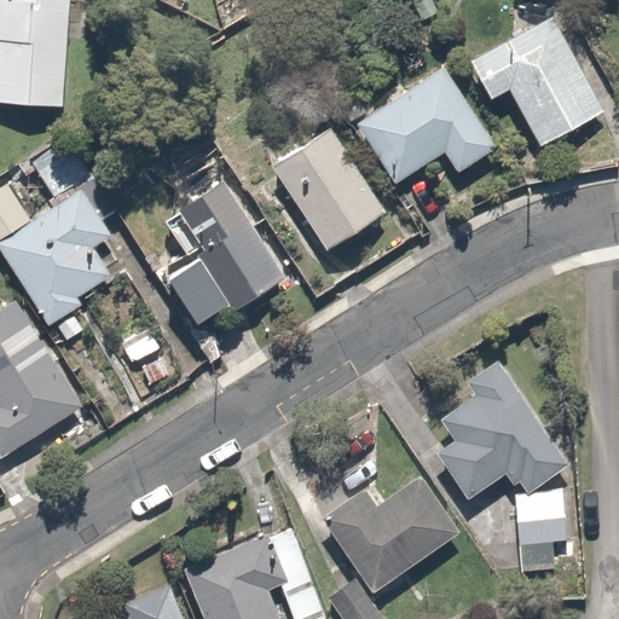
[(80,0),(4,0),(0,0),(0,48),(1,48),(0,68),(0,104),(74,109),(80,0)]
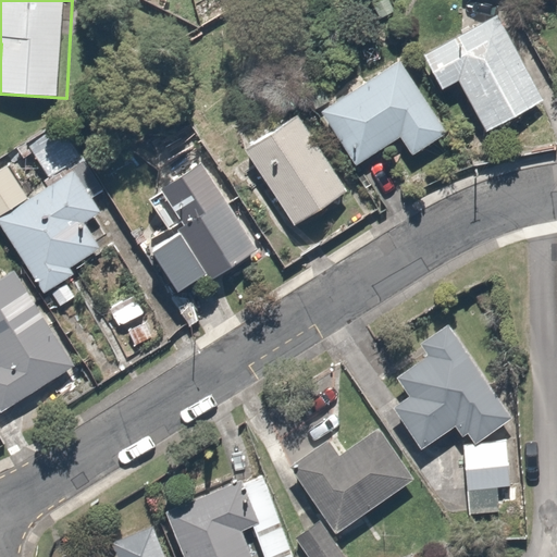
[(499,12),(421,64),(442,95),(457,85),(490,135),(554,93),(499,12)]
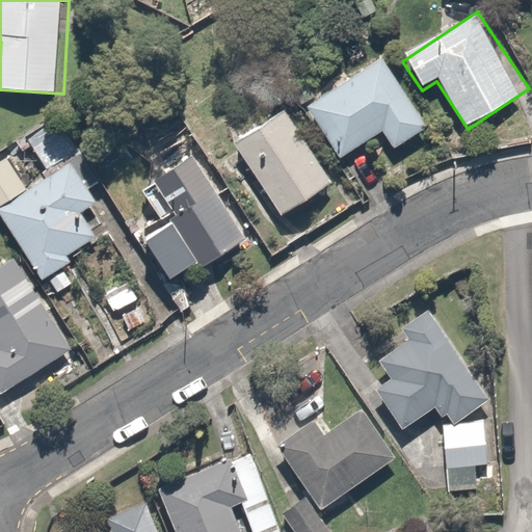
[(304,107),(344,160),(382,132),(396,151),(430,125),(376,53),(304,107)]
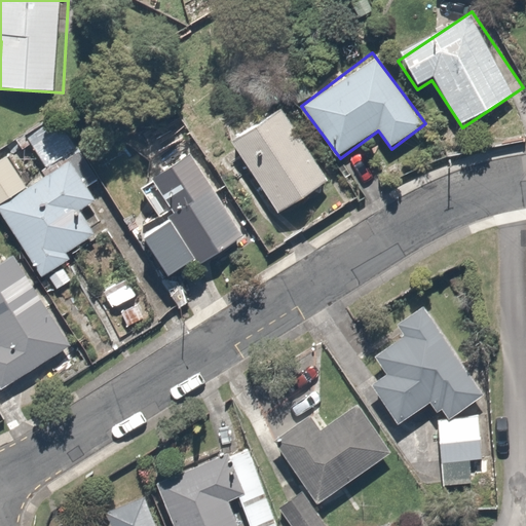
[(329,180),(283,108),(229,143),(275,214),(329,180)]
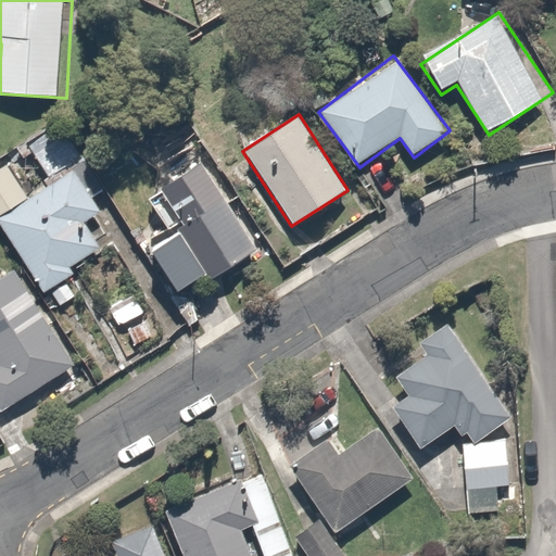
[(29,140),(51,178),(23,194),(9,169),(0,175),(0,227),(46,306),(129,256),(79,171),(91,163),(65,118),(29,140)]
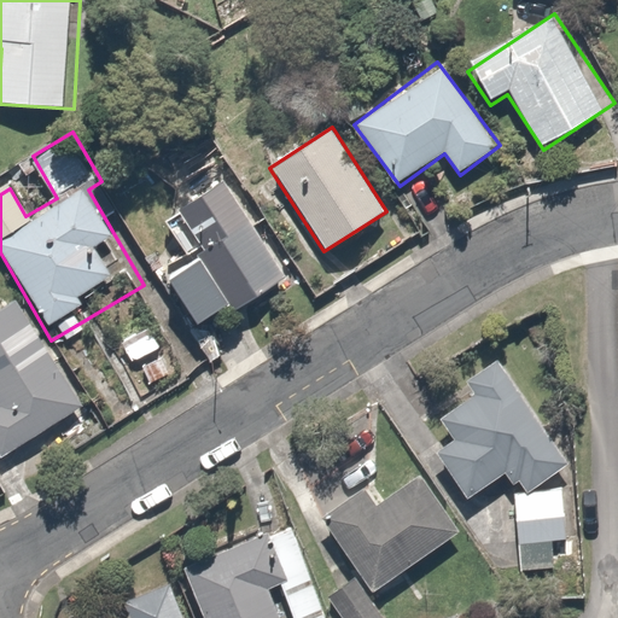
[(193,263),(168,283),(204,330),(229,310),(234,316),(291,273),(220,180),(163,223),(193,263)]
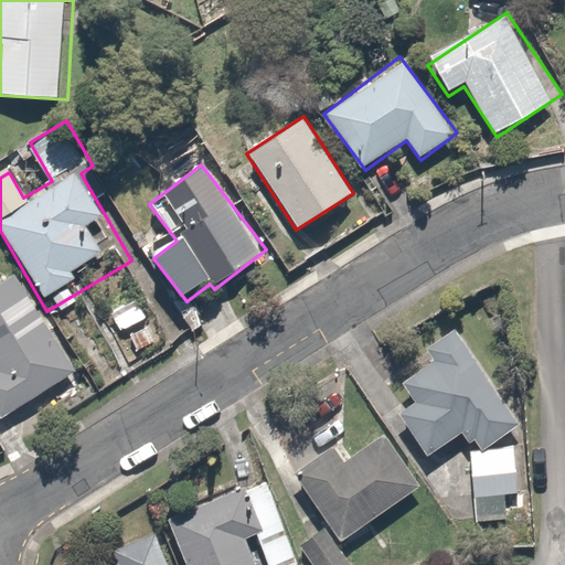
[(0,422),(76,376),(53,338),(61,333),(50,316),(43,320),(13,269),(0,277),(0,422)]
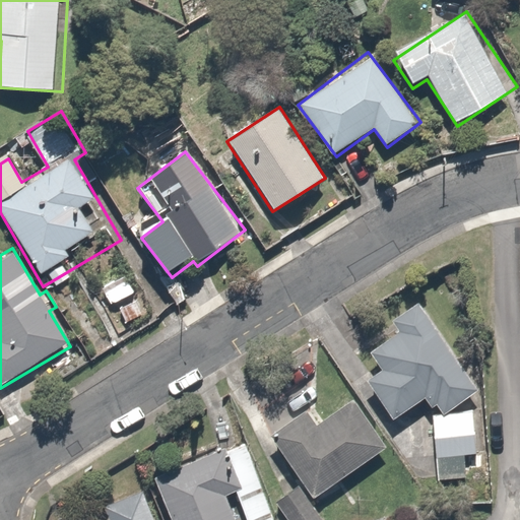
[(137,295),(124,277),(98,298),(110,314),(137,295)]
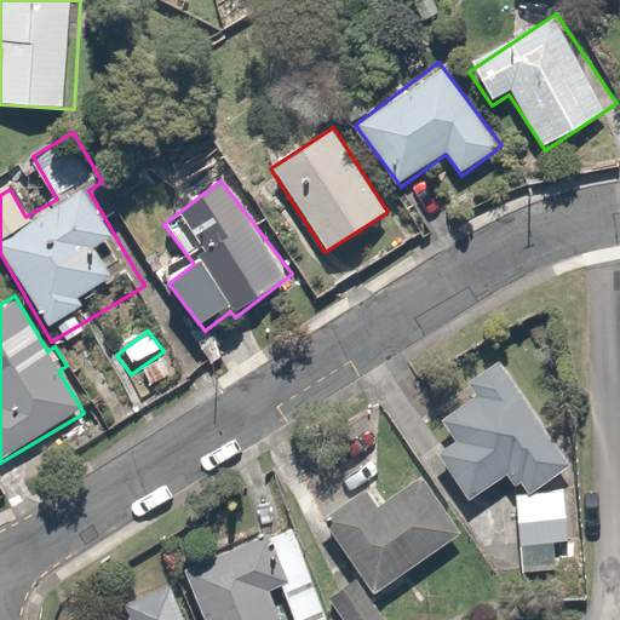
[(520,493),(540,492),(575,465),(497,362),(468,384),(474,394),(441,418),(454,436),(434,452),(471,501),(506,476),(520,493)]
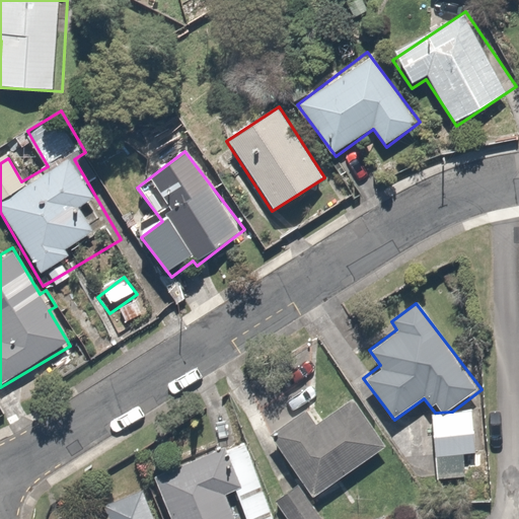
[(308,408),(269,436),(312,498),(385,446),(354,402),(321,426),(308,408)]
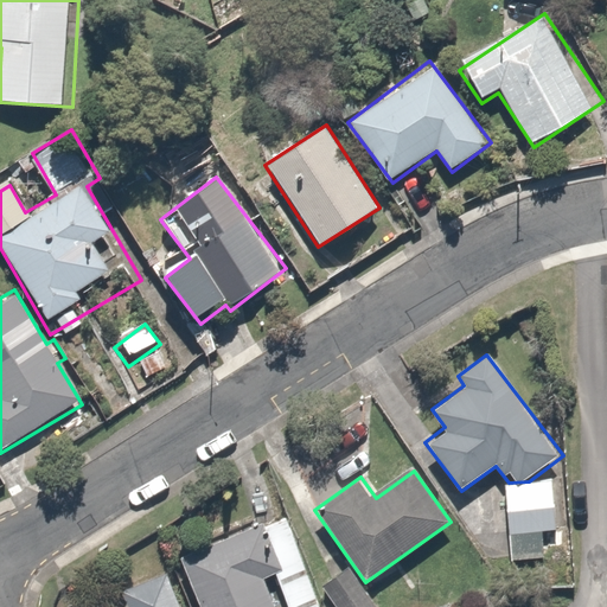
[(509,483),(504,484),(512,562),(560,558),(551,479),(529,481),(509,483)]
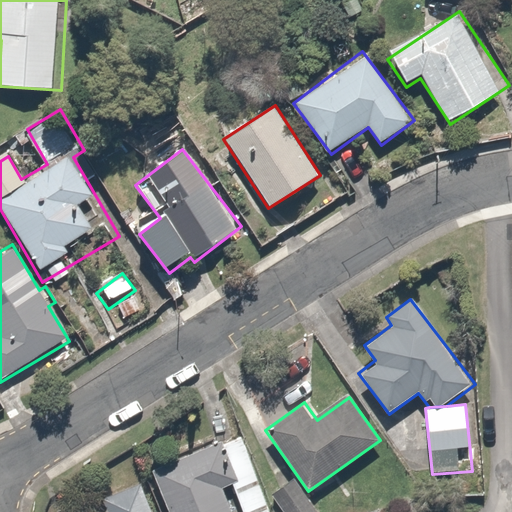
[(270,511),(240,433),(150,468),(167,511),(270,511)]
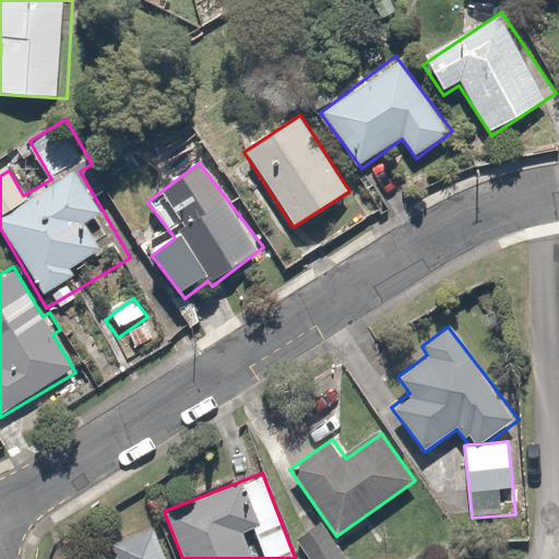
[(341,558),(319,523),(294,538),(305,558),(341,558)]
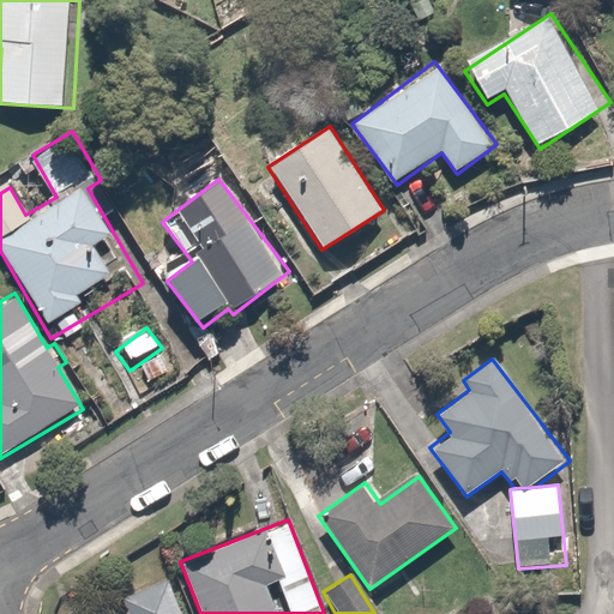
[(182,613),(168,577),(122,595),(130,613),(182,613)]
